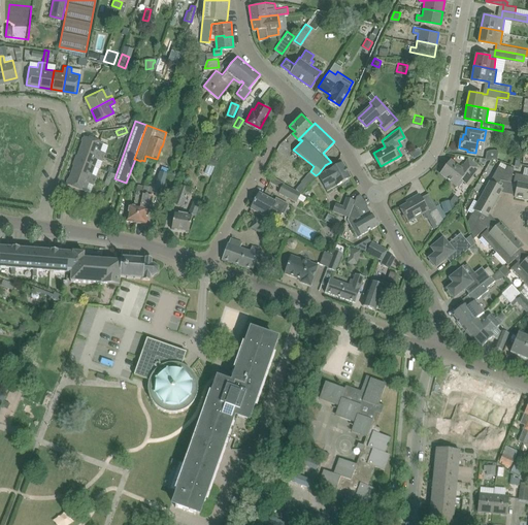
[(513,133),(510,144),(520,145),(522,134),(513,133)]
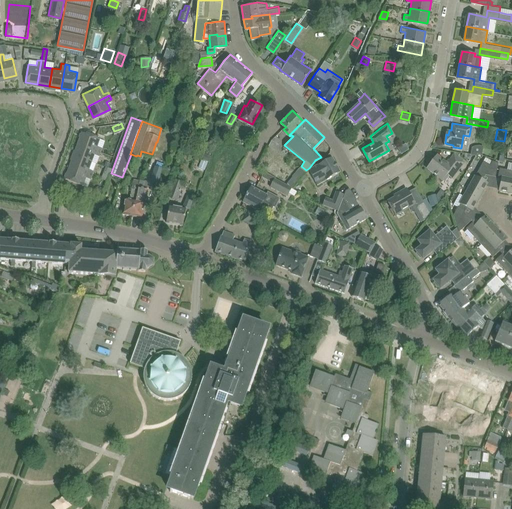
[(82,130),(77,142),(100,150),(102,146),(96,145),(99,136),(82,130)]
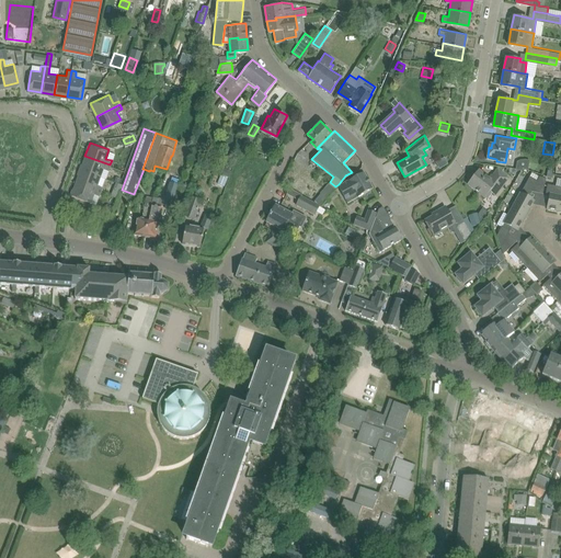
[(84,156),(80,168),(100,175),(102,167),(109,169),(110,164),(84,156)]
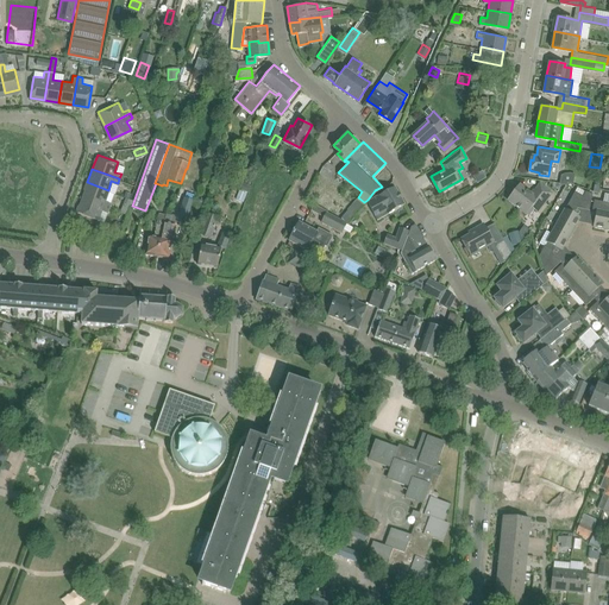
[(240,178),(238,187),(248,190),(251,183),(240,178)]
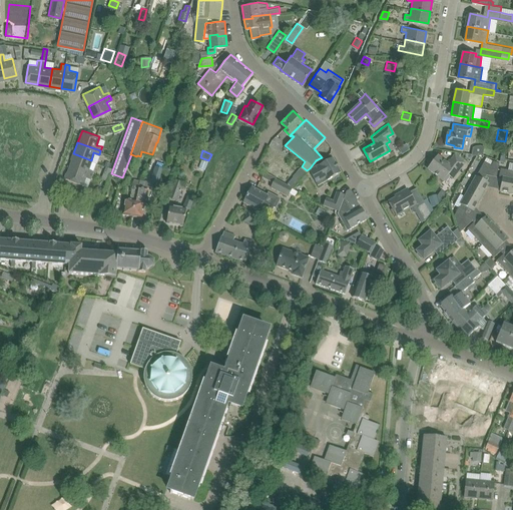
[(73,153),(69,165),(91,173),(93,169),(88,167),(91,160),(73,153)]
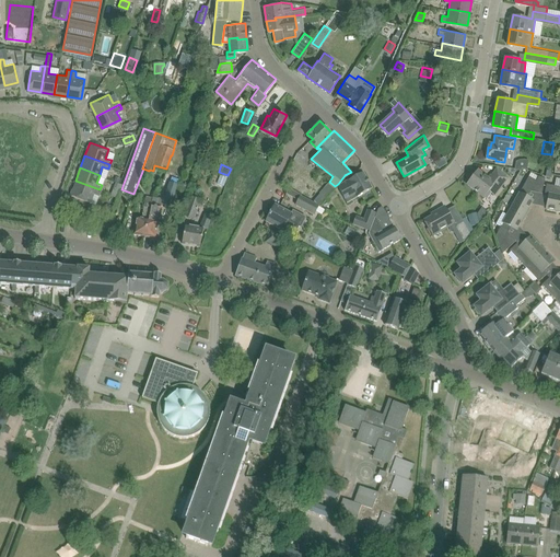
[(506,175),(497,167),(489,176),(478,169),(467,182),(476,188),(483,195),(488,188),(493,193),(506,175)]
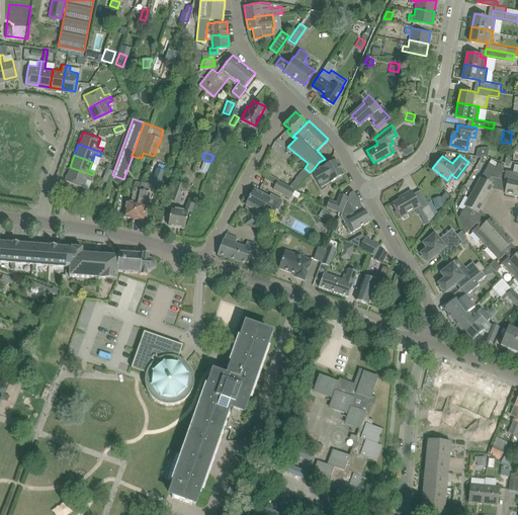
[(320,166),(319,162),(313,170),(321,185),(344,172),(336,157),(320,166)]
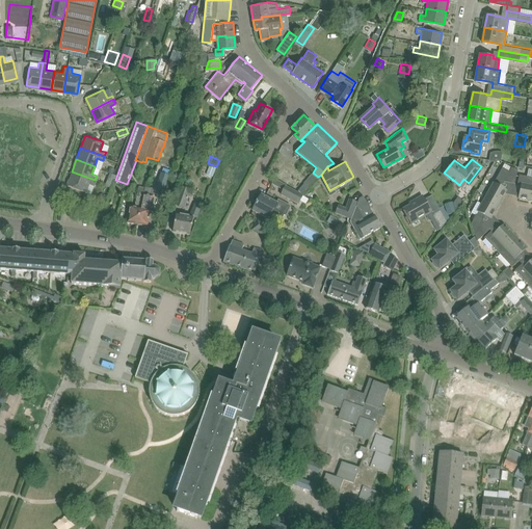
[(209,164),(206,172),(212,174),(215,166),(209,164)]
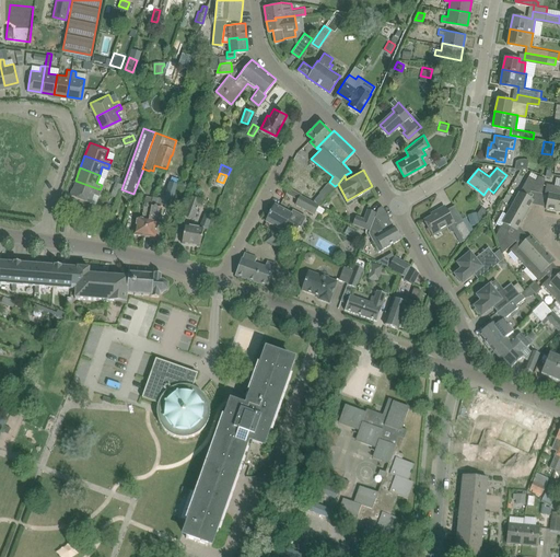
[(518,189),(510,205),(524,213),(533,198),(527,195),(528,192),(529,192),(531,189),(541,192),(545,176),(538,174),(536,178),(528,174),(520,190),(518,189)]
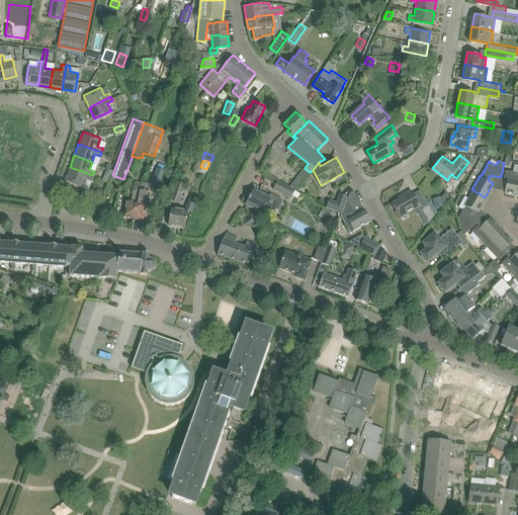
[(103,175),(102,178),(109,181),(113,169),(110,168),(106,166),(103,175)]
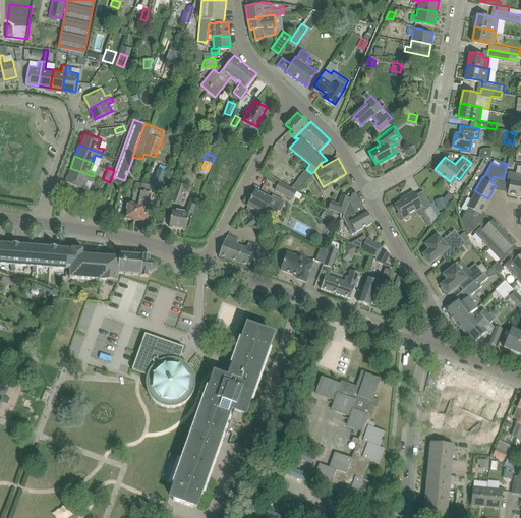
[(140,182),(134,218),(145,220),(150,189),(153,185),(159,187),(165,169),(159,167),(154,182),(147,181),(146,182),(146,181),(142,180),(141,182),(141,181),(140,182)]
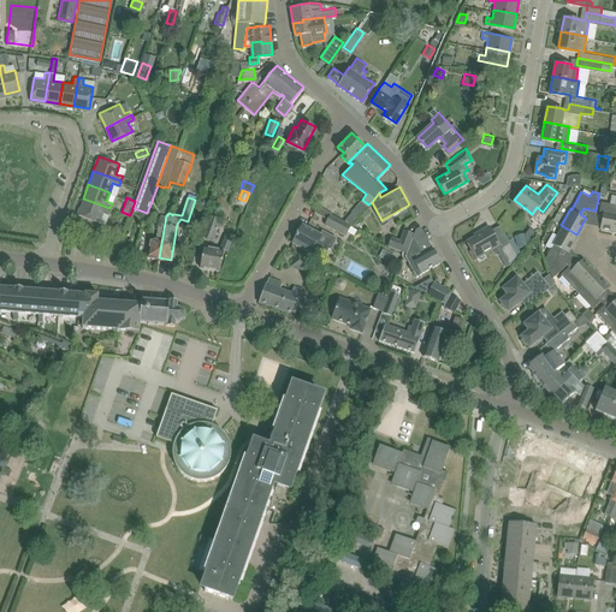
[(108,213),(110,208),(83,198),(78,213),(99,220),(102,211),(108,213)]
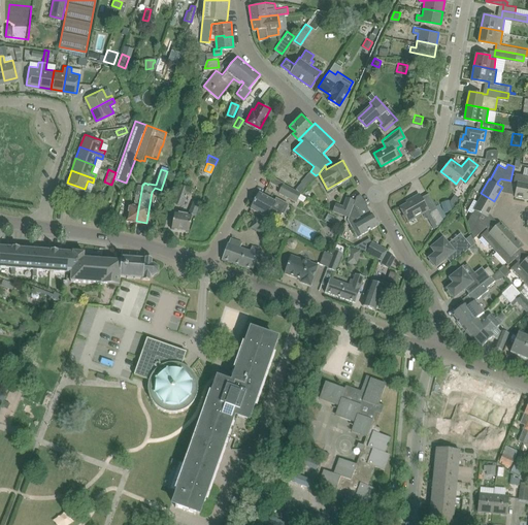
[(310,171),(295,189),(301,192),(306,187),(316,175),(310,171)]
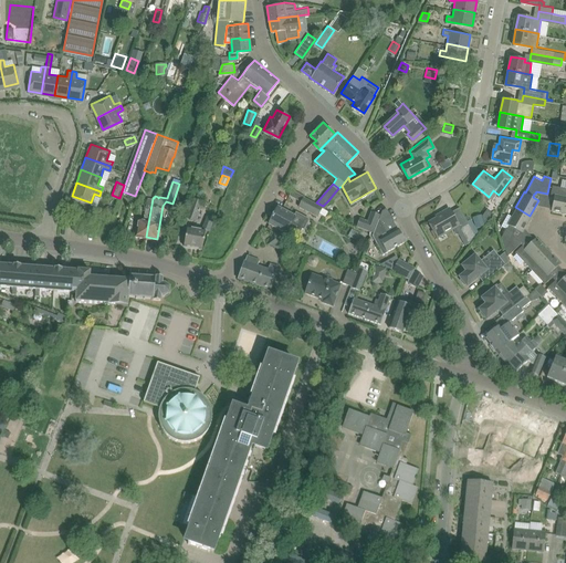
[(552,209),(565,211),(565,186),(552,184),(549,194),(554,195),(552,209)]
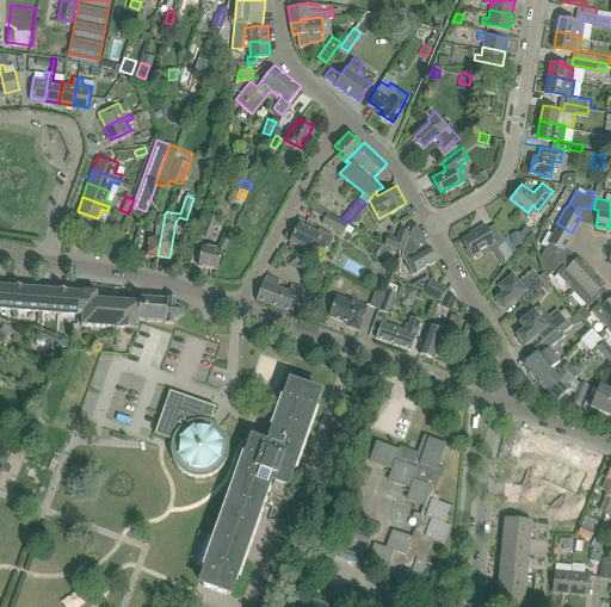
[(343,231),(349,222),(328,210),(322,220),(343,231)]
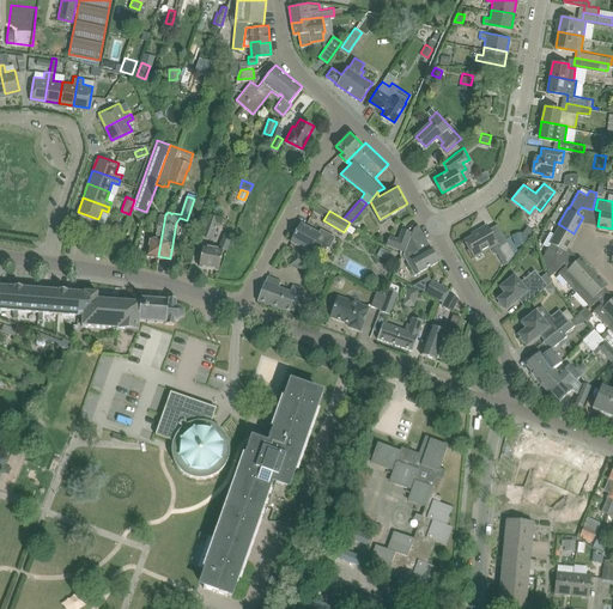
[(219,215),(210,212),(201,233),(212,237),(219,215)]
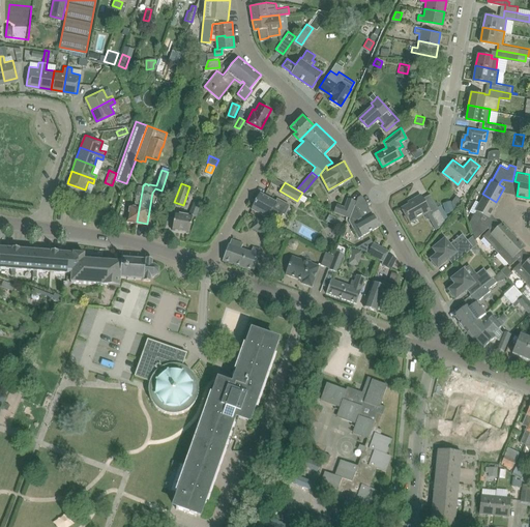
[(126,220),(137,222),(143,185),(139,185),(138,191),(137,191),(134,204),(129,203),(126,220)]
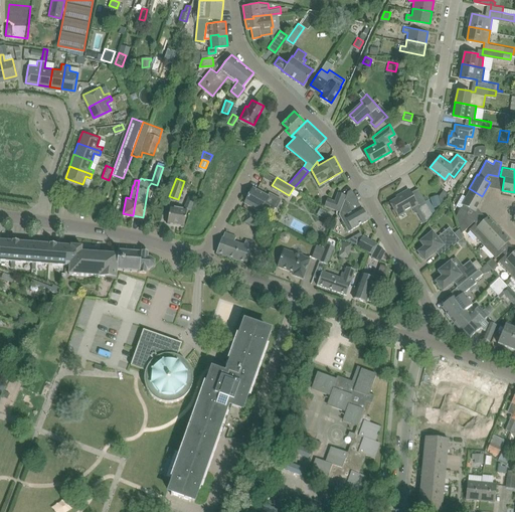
[(98,185),(96,191),(103,193),(105,187),(98,185)]
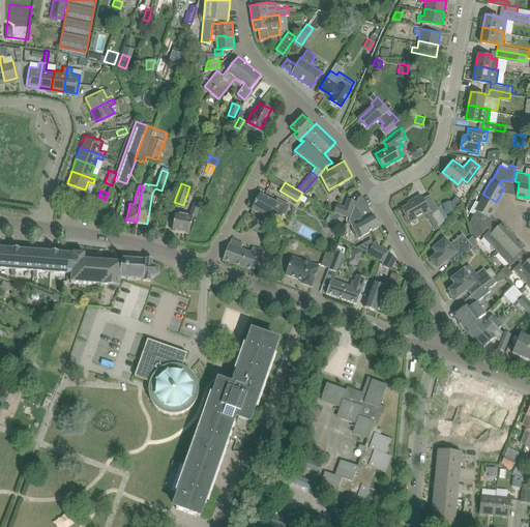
[(275,200),(260,192),(252,207),(272,218),(273,215),(278,218),(283,212),(285,213),(290,203),(277,196),(275,200)]
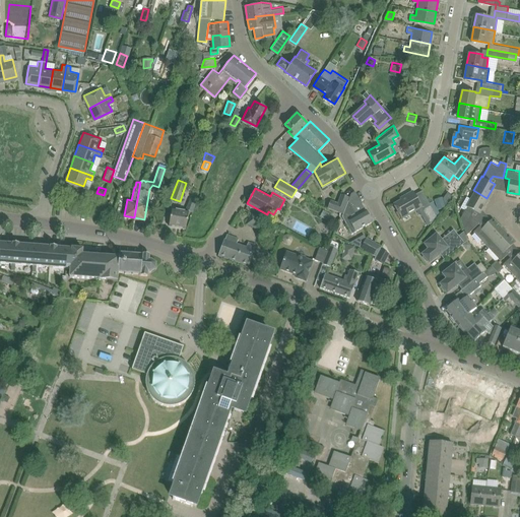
[(405,196),(394,202),(402,216),(410,211),(420,205),(423,208),(431,221),(437,214),(436,213),(431,203),(423,189),(414,193),(412,190),(404,194),(405,196)]
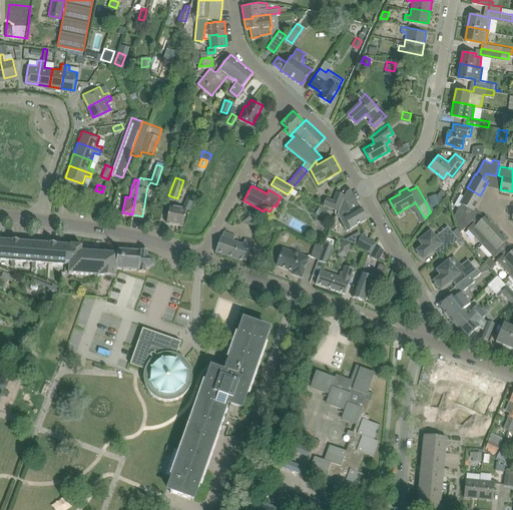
[(338,211),(347,228),(367,217),(350,187),(346,189),(345,192),(339,208),(338,211)]
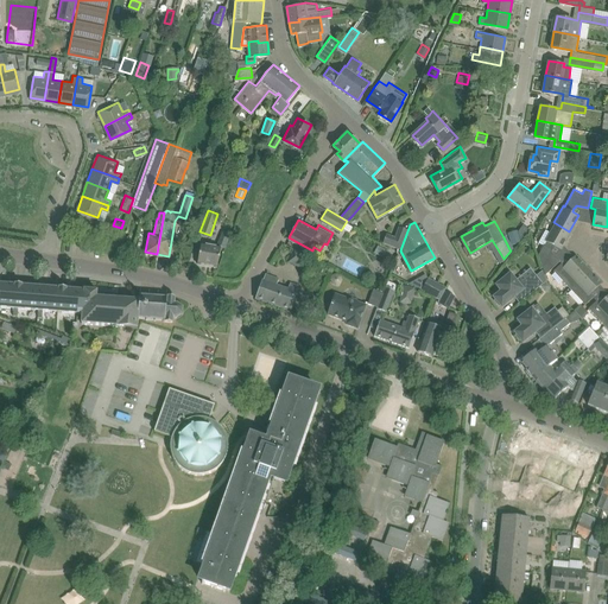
[(561,247),(569,231),(553,222),(545,239),(546,240),(545,242),(544,241),(538,253),(545,273),(559,259),(551,250),(552,247),(553,243),(561,247)]
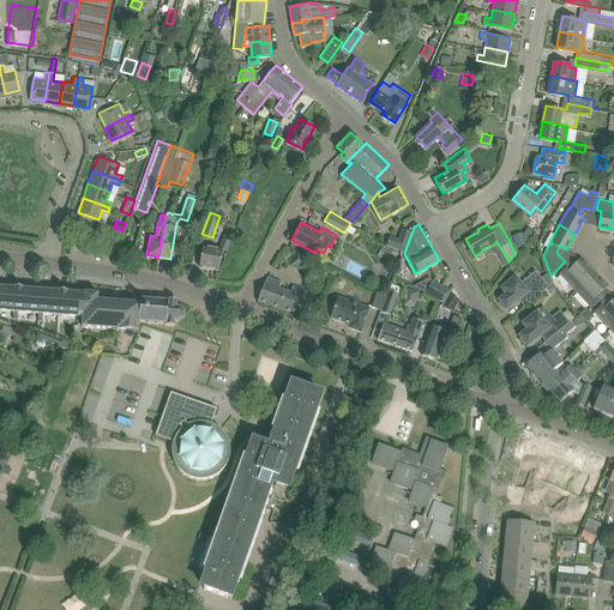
[(390,234),(386,243),(404,249),(411,230),(403,227),(398,236),(390,234)]
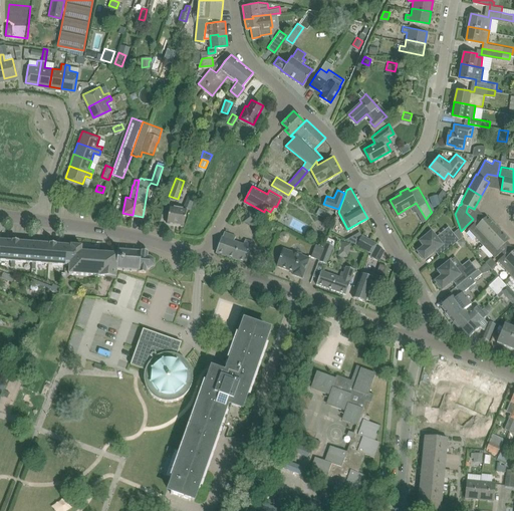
[(433,205),(440,202),(437,193),(430,196),(433,205)]
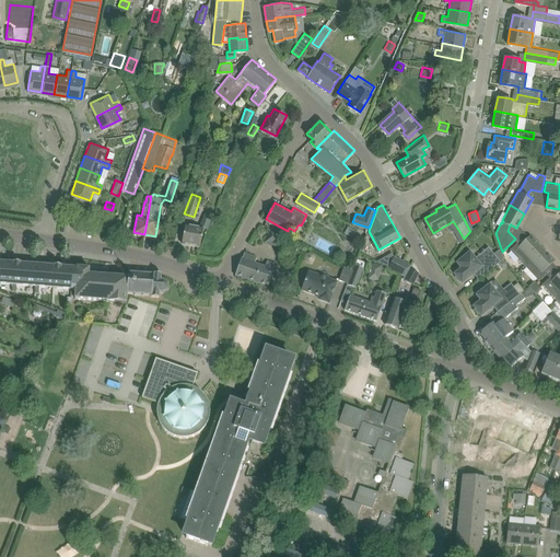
[(207,227),(212,215),(206,211),(200,223),(207,227)]
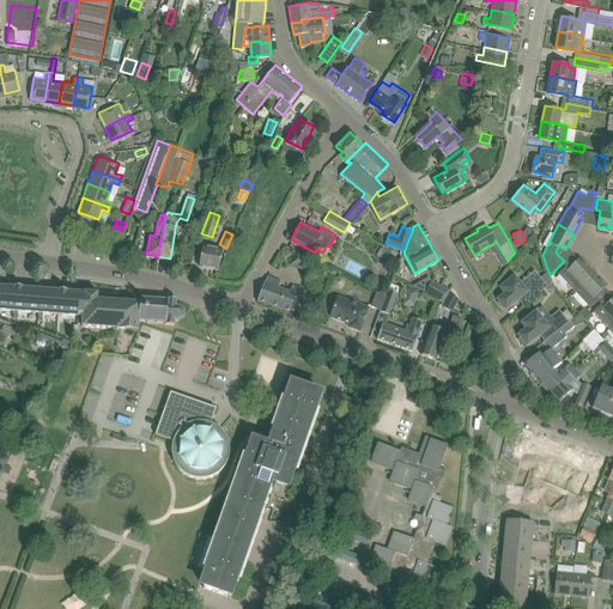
[(218,267),(222,248),(202,244),(199,263),(218,267)]
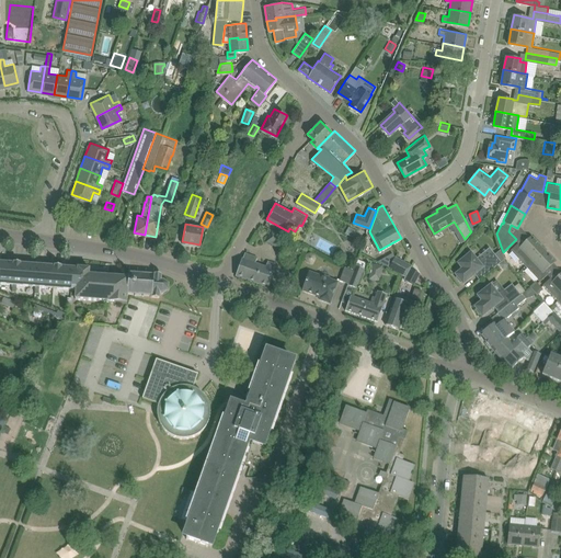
[(348,225),(345,232),(356,237),(359,230),(348,225)]
